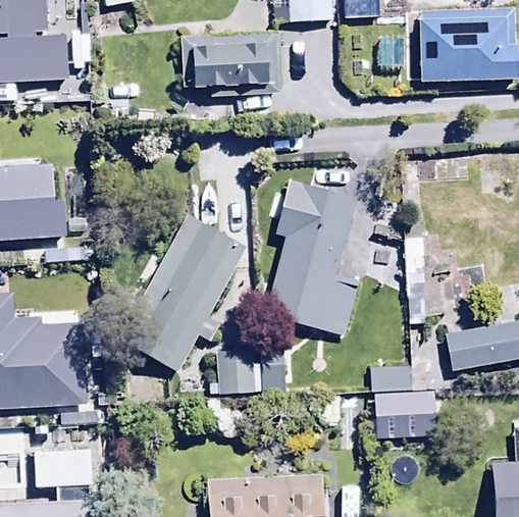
[(0,0),(0,35),(8,35),(8,38),(0,38),(0,81),(70,78),(67,35),(49,36),(46,0),(0,0)]
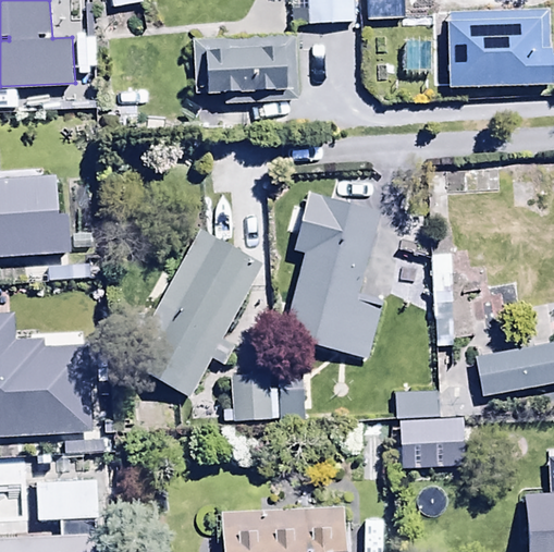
[(292,0),(293,8),(311,8),(312,22),(357,22),(356,0),(292,0)]
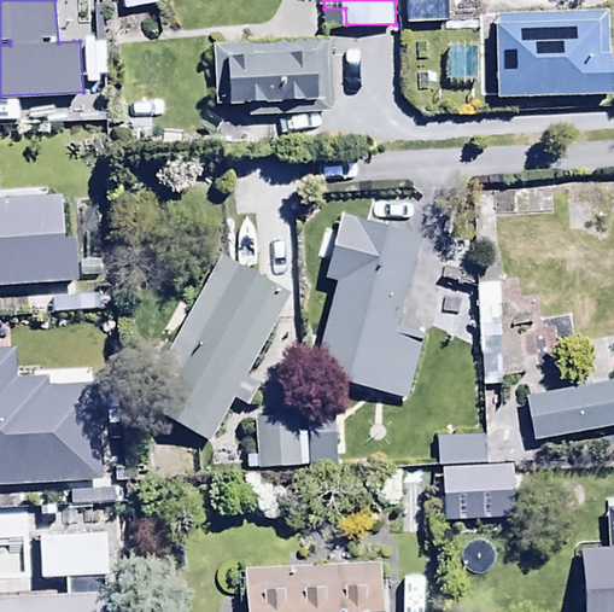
[(409,0),(410,22),(450,19),(448,0),(409,0)]
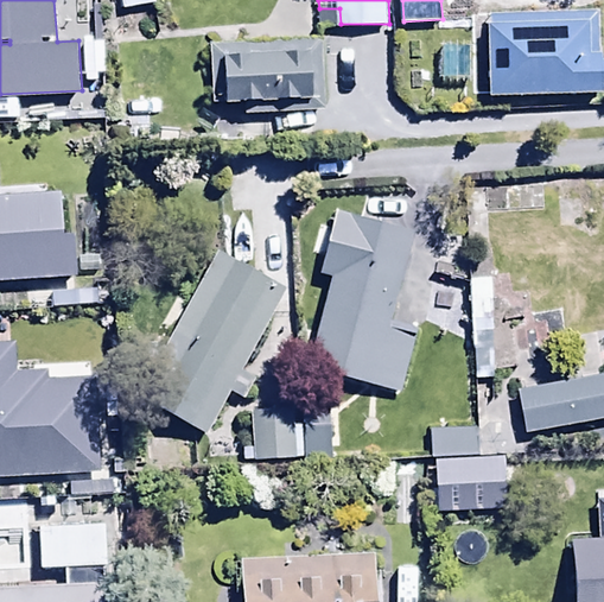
[(599,7),(474,12),(477,95),(603,90),(603,54),(601,54),(599,7)]
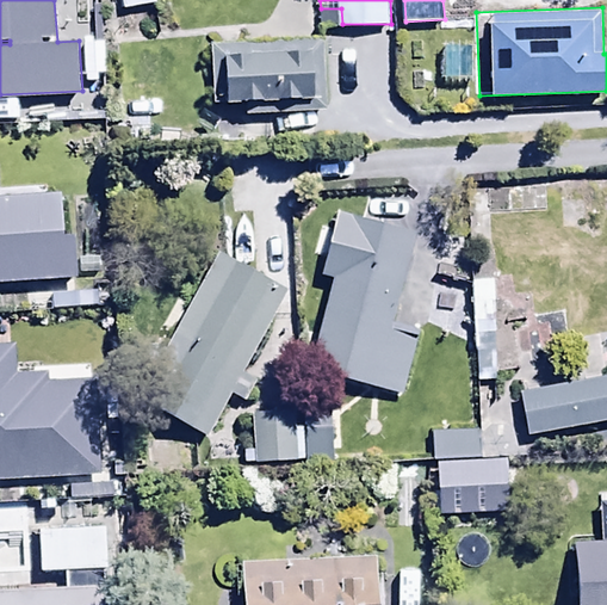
[(326,39),(211,43),(212,96),(225,96),(227,105),(247,104),(247,111),(328,109),(326,39)]
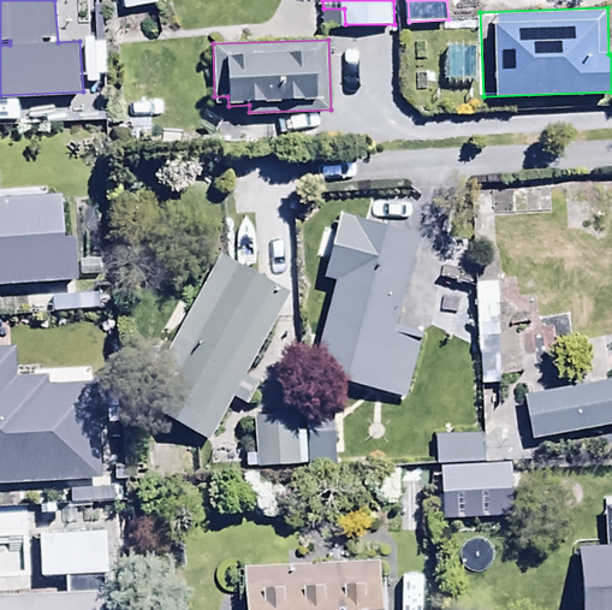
[(0,283),(77,282),(76,234),(64,235),(63,195),(0,196),(0,283)]
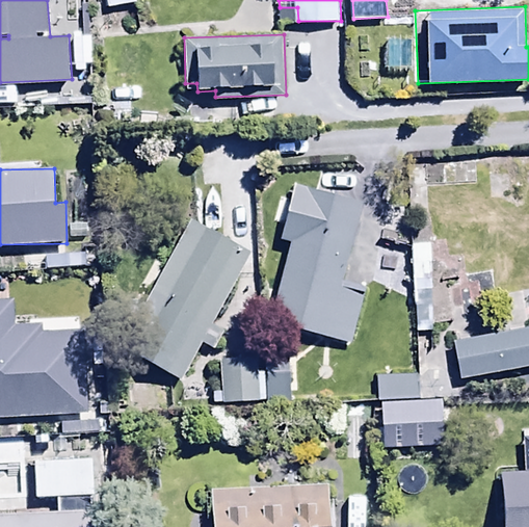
[(365,199),(294,182),(281,239),(292,241),(272,324),(354,344),(368,287),(345,282),(365,199)]
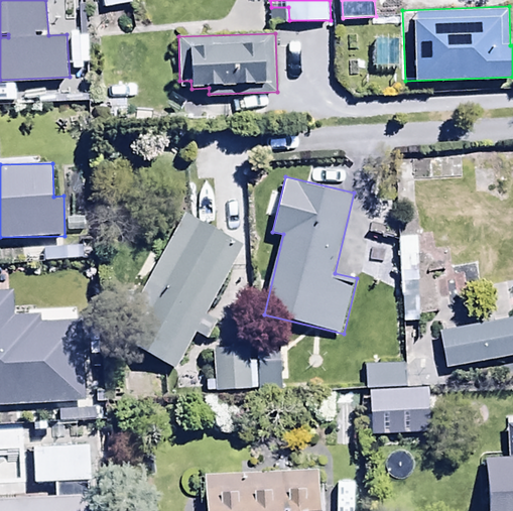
[(244,245),(185,213),(116,339),(173,371),(197,331),(210,339),(220,321),(207,313),(244,245)]
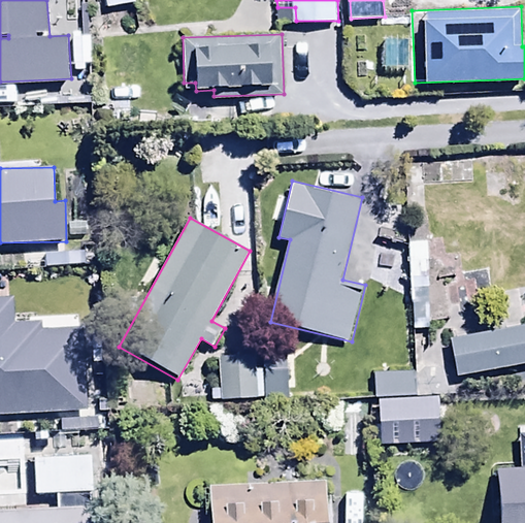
[(428,240),(409,240),(409,272),(428,272),(428,240)]
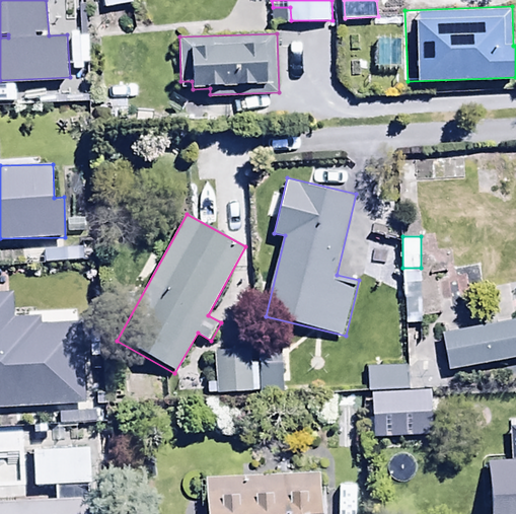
[(0,404),(85,402),(83,318),(40,319),(40,315),(14,316),(14,293),(0,293),(0,404)]
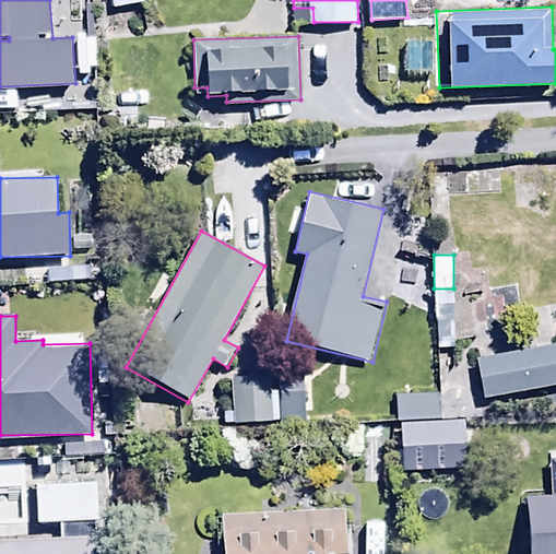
[(555,341),(477,357),(485,397),(555,384),(555,341)]
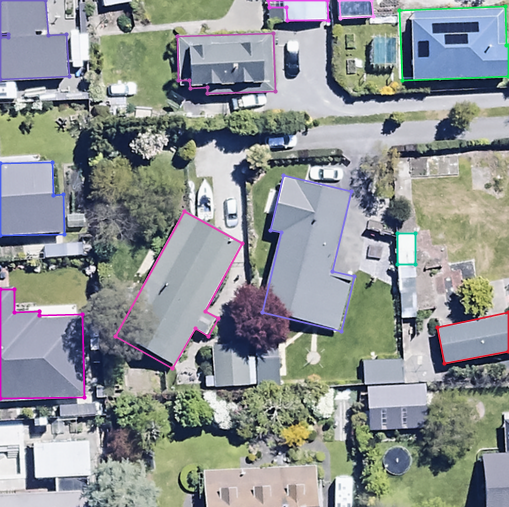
[(282,340),(259,340),(258,385),(281,386),(282,340)]
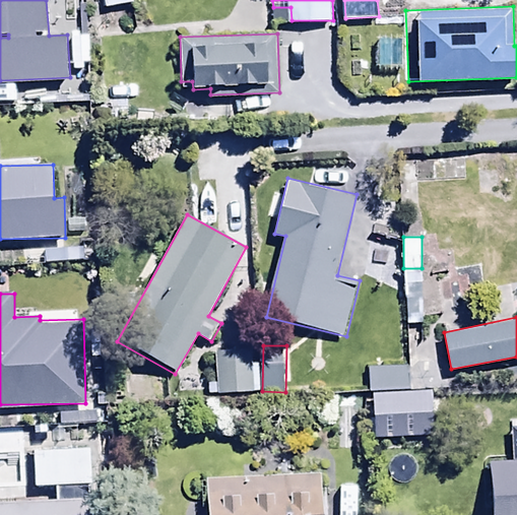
[(252,347),(217,348),(218,393),(253,392),(252,347)]
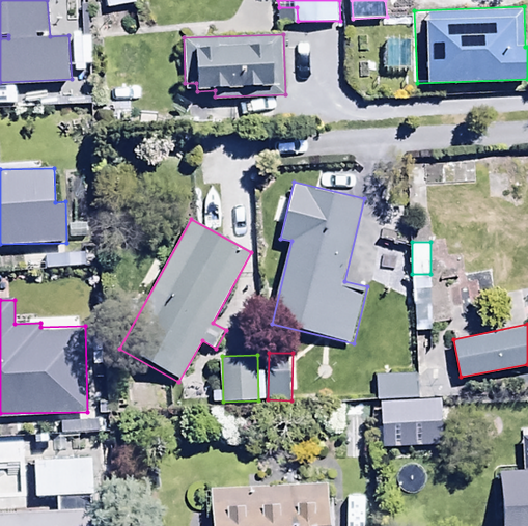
[(421,372),(378,371),(376,397),(382,397),(382,444),(443,445),(444,398),(420,398),(421,372)]
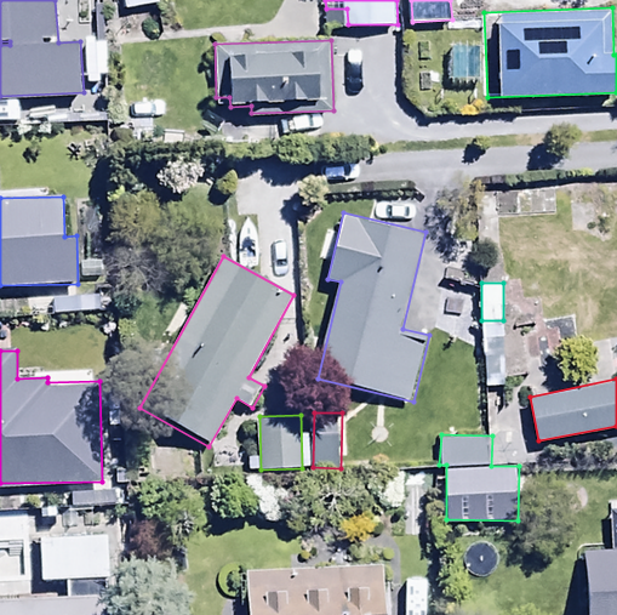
[(70,597),(0,598),(0,614),(110,614),(108,535),(40,536),(41,580),(70,580),(70,597)]
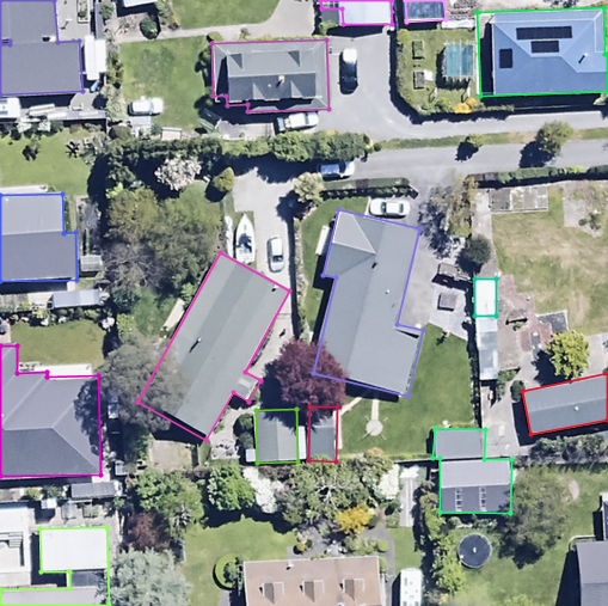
[(607,538),(575,540),(577,605),(607,605),(607,538)]
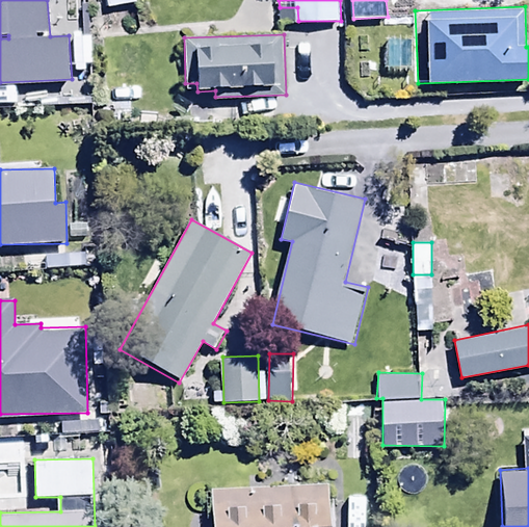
[(211,526),(331,526),(331,482),(210,486),(211,526)]
